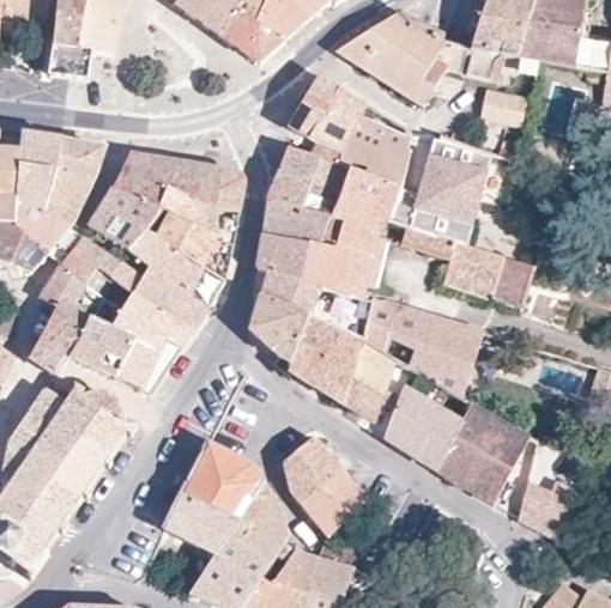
[(0,0),(0,14),(54,23),(58,5),(58,0),(0,0)]
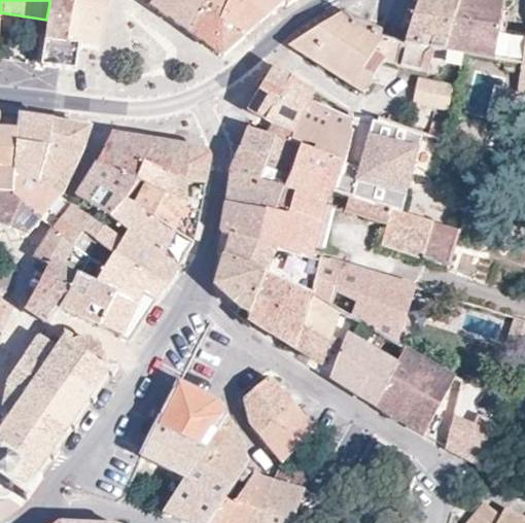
[(46,20),(40,63),(56,65),(74,67),(77,43),(65,41),(71,0),(49,0),(49,4),(46,20)]
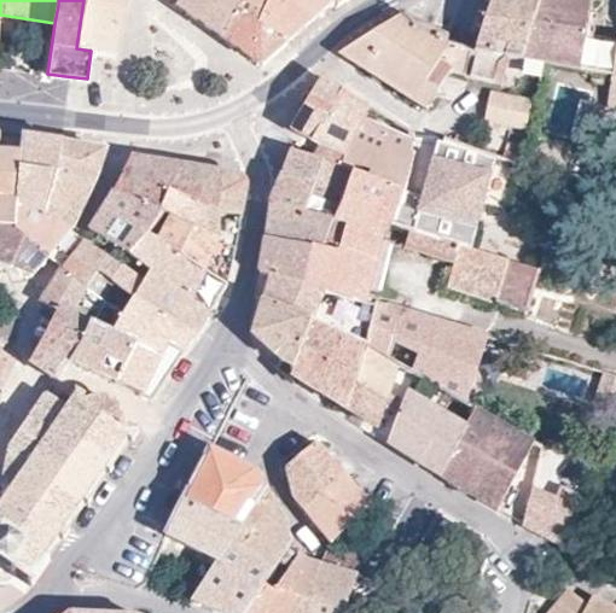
[(83,0),(76,48),(91,51),(111,54),(116,35),(120,18),(123,1),(123,0),(83,0)]
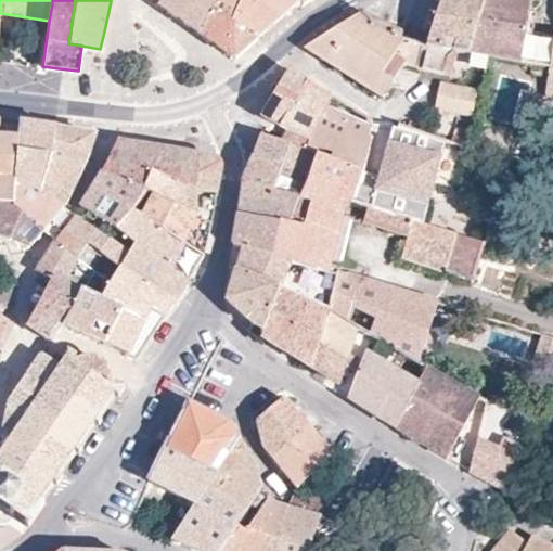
[(158,0),(157,2),(176,15),(187,22),(196,0),(158,0)]
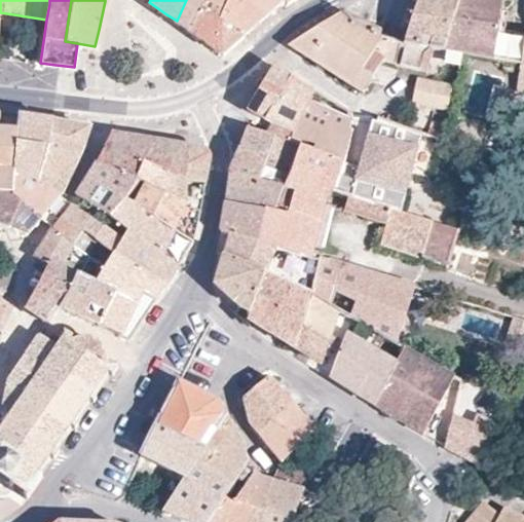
[(186,0),(177,21),(182,25),(189,30),(198,7),(201,0),(186,0)]
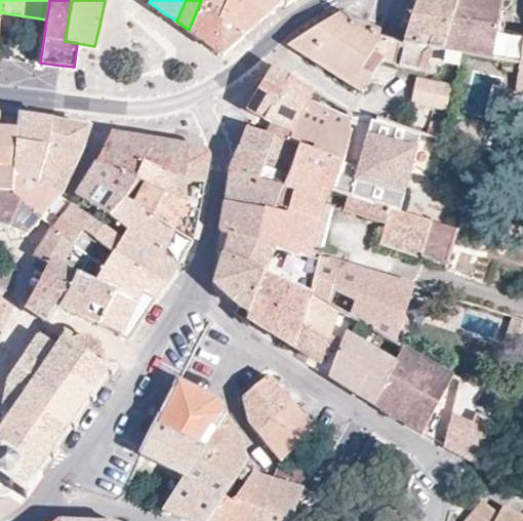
[(201,0),(198,7),(244,32),(265,14),(282,0),(201,0)]
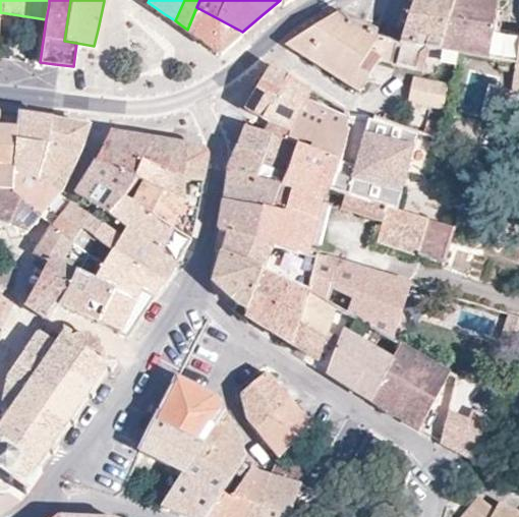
[(412,0),(399,40),(394,61),(419,67),(426,46),(456,51),(518,62),(518,29),(494,25),(497,0),(412,0)]
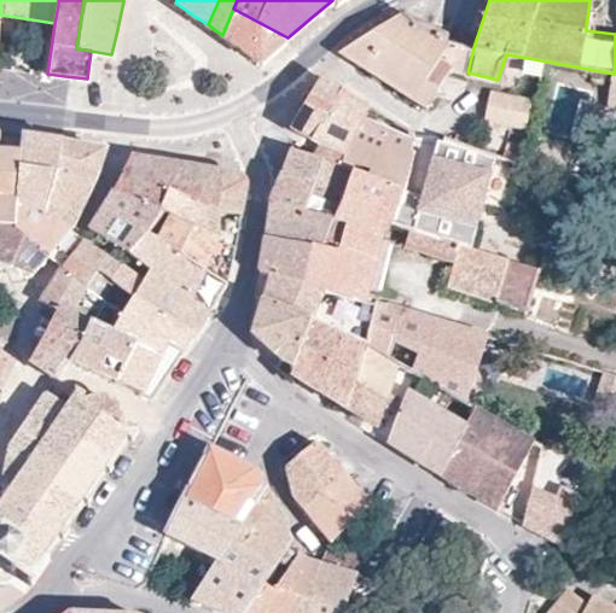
[(233,9),(222,35),(250,54),(261,60),(288,38),(233,9)]
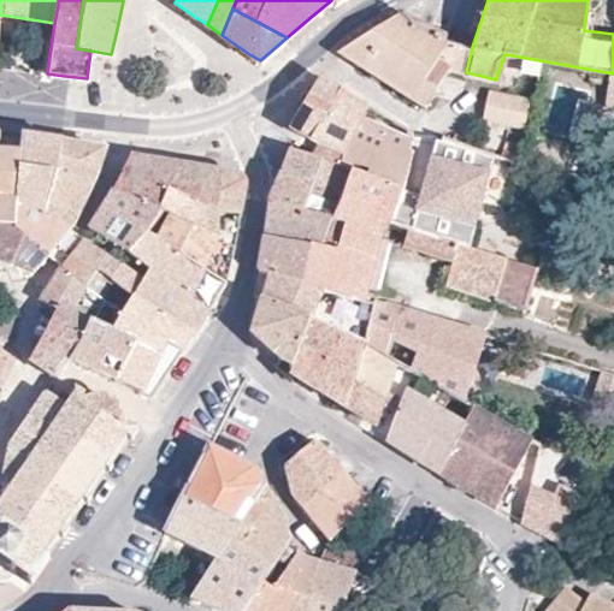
[(402,11),(337,49),(423,105),(447,67),(466,72),(472,47),(442,39),(444,34),(434,28),(419,22),(411,21),(402,11)]
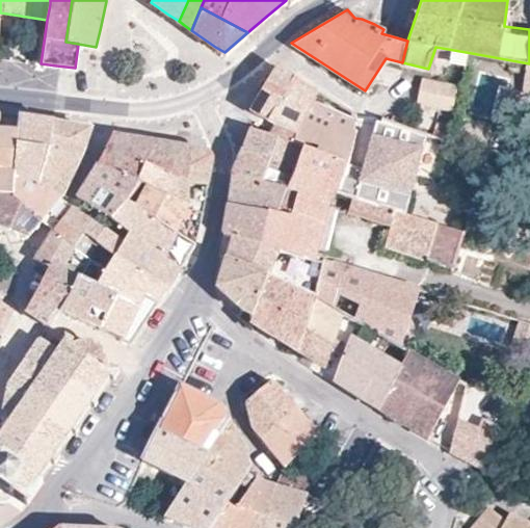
[(261,90),(249,109),(272,122),(321,142),(318,151),(346,161),(350,147),(359,112),(318,90),(316,93),(276,66),(261,90)]
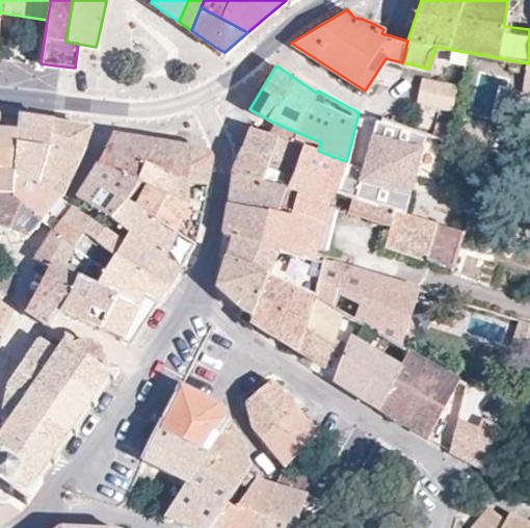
[(455,84),(421,77),(416,100),(450,108),(455,84)]
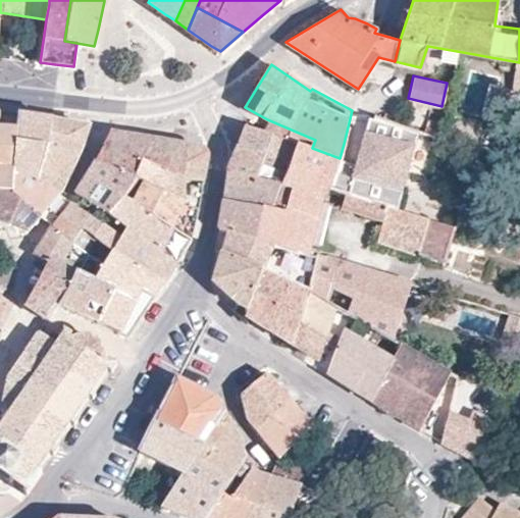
[(265,154),(260,169),(281,174),(277,185),(278,186),(269,211),(262,209),(258,241),(297,253),(315,256),(317,247),(307,244),(321,196),(328,188),(344,193),(341,205),(381,219),(376,241),(444,261),(455,225),(350,194),(355,172),(358,172),(374,114),(353,110),(344,144),(340,158),(272,135),(265,154)]
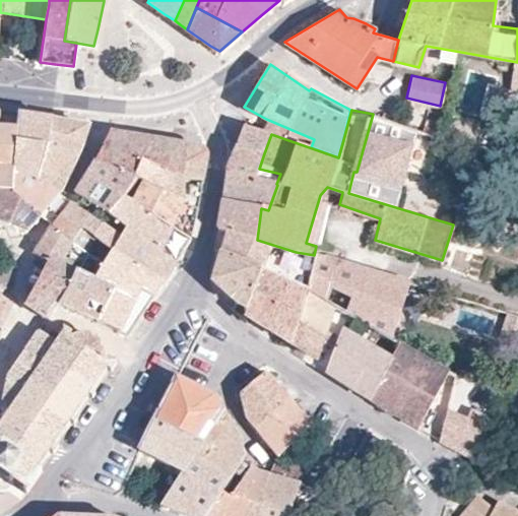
[(0,187),(11,189),(13,167),(18,112),(4,111),(3,125),(0,124),(0,187)]
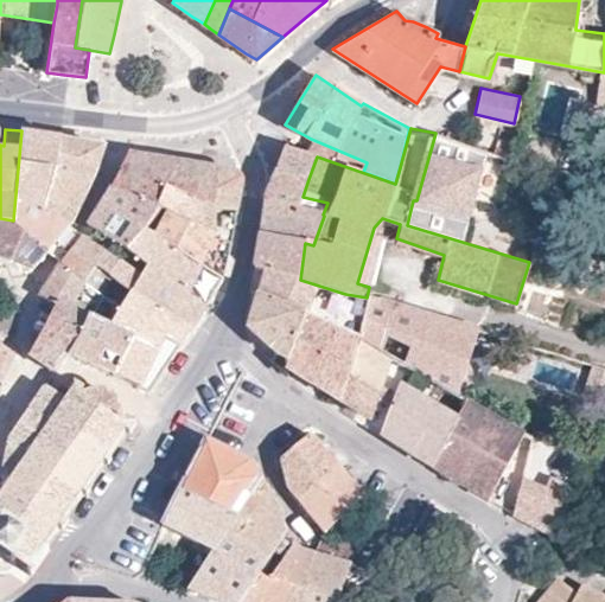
[(46,135),(21,130),(16,194),(43,209),(57,154),(59,138),(46,135)]
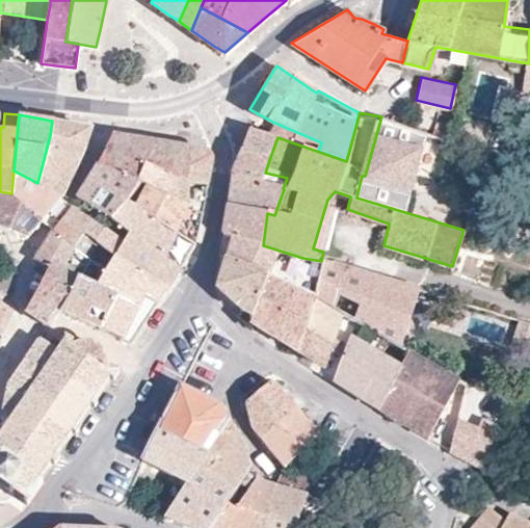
[(449,123),(434,120),(432,133),(445,136),(449,123)]
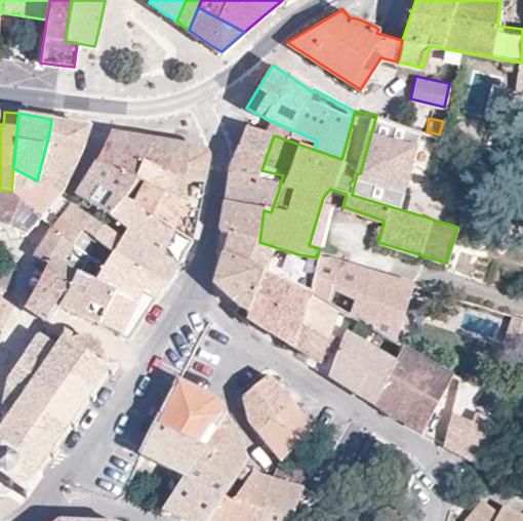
[(71,123),(51,119),(49,133),(37,181),(59,193),(63,190),(75,162),(80,152),(83,145),(89,126),(71,123)]
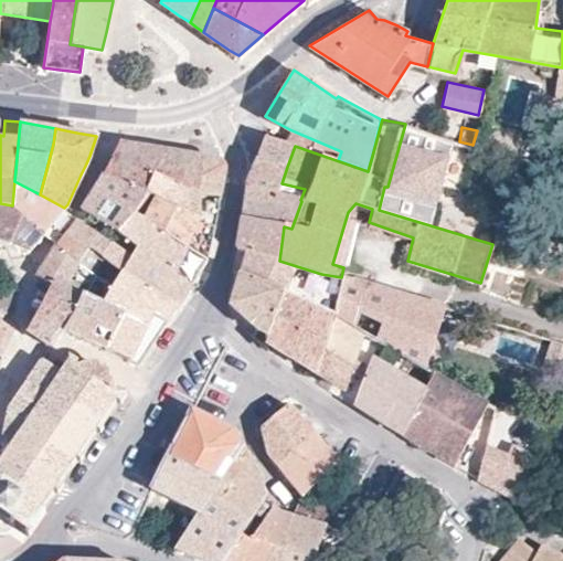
[(261,146),(256,157),(287,167),(295,146),(284,140),(265,136),(261,146)]
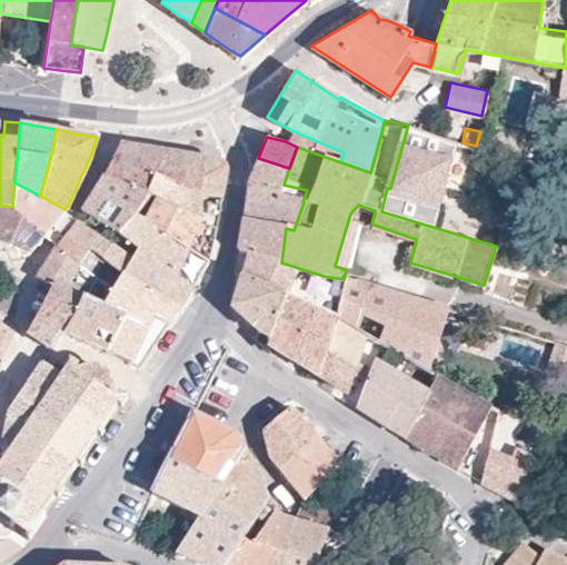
[(119,142),(105,175),(148,194),(155,175),(201,192),(220,196),(224,174),(224,169),(224,167),(221,162),(218,160),(211,159),(171,151),(119,142)]
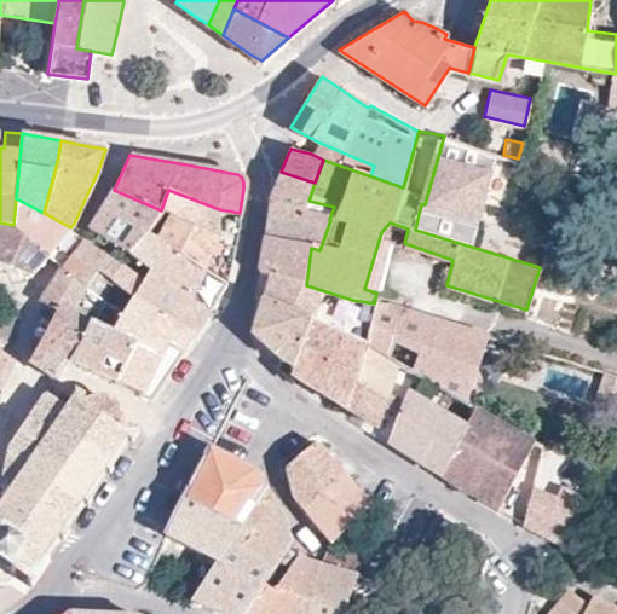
[(281,172),(267,201),(304,212),(315,183),(281,172)]
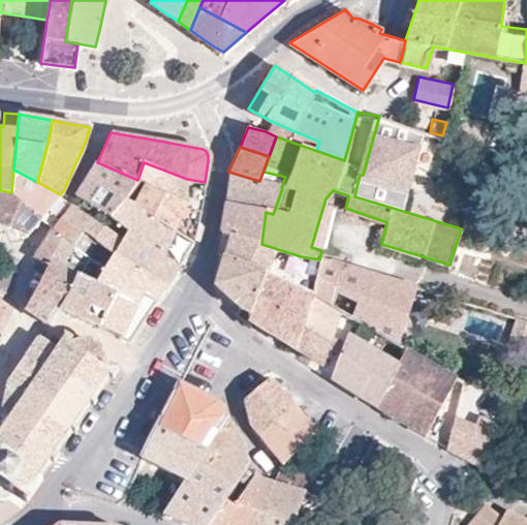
[(97,162),(76,195),(95,208),(110,216),(125,198),(137,180),(97,162)]
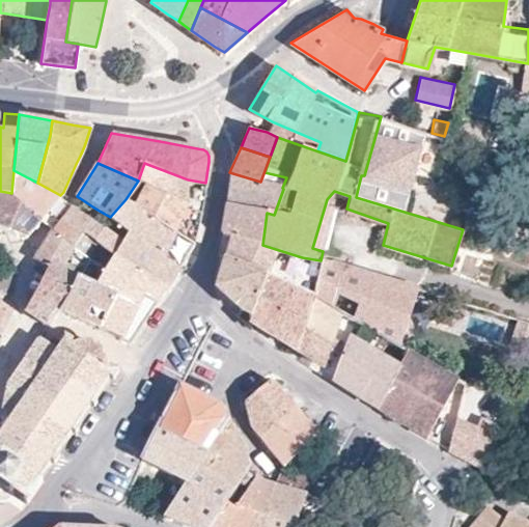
[(144,163),(138,181),(187,205),(200,211),(203,196),(205,183),(188,179),(144,163)]
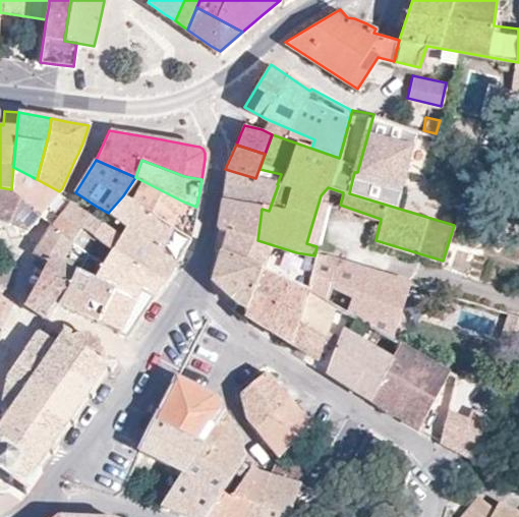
[(40,214),(42,211),(59,191),(37,179),(13,167),(11,189),(11,191),(40,214)]
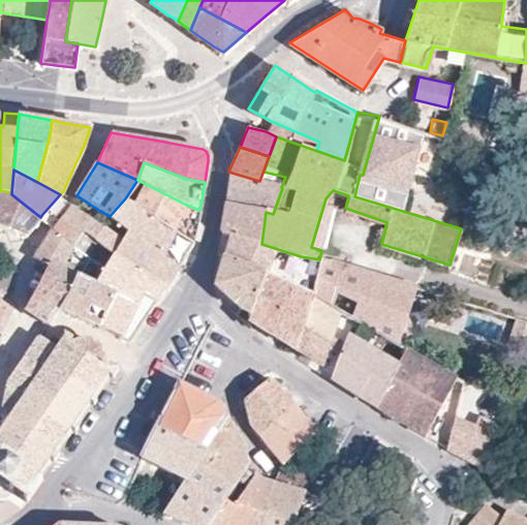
[(259,181),(228,172),(227,189),(225,202),(266,212),(273,214),(282,188),(281,187),(259,181)]
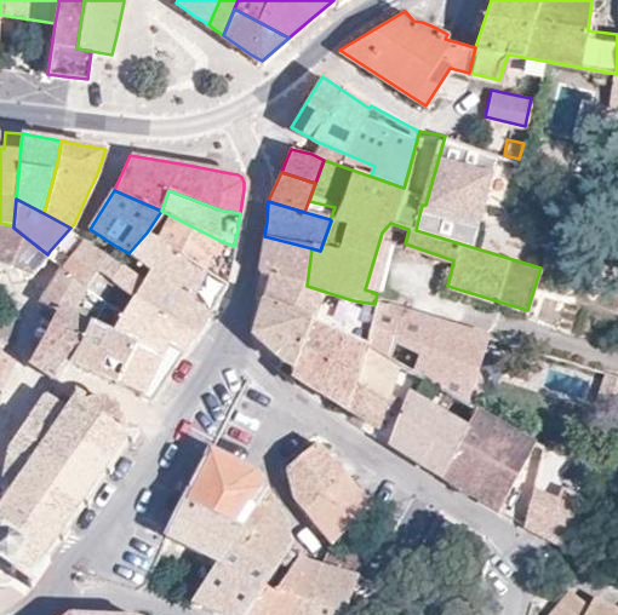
[(161,211),(147,233),(225,282),(230,265),(234,246),(218,240),(161,211)]
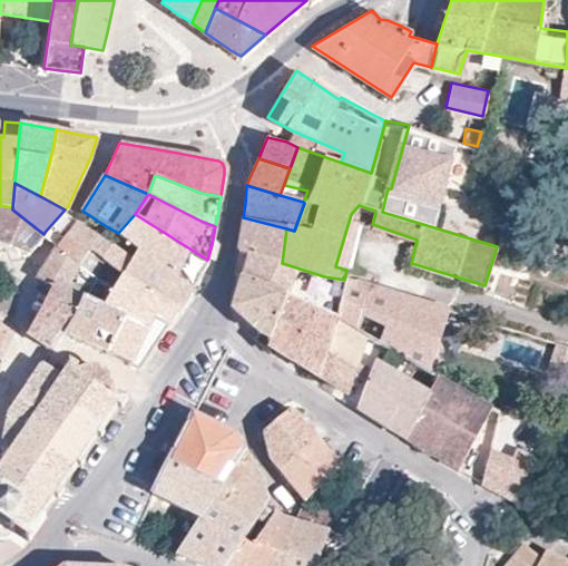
[(12,207),(0,205),(0,241),(28,253),(43,234),(12,210),(12,207)]
